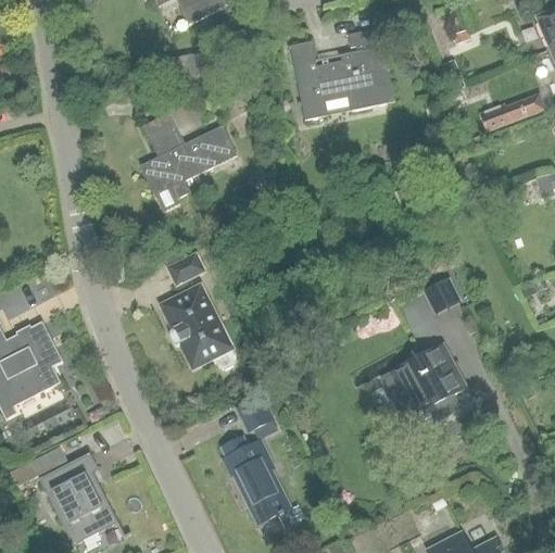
[(156,0),(160,7),(172,0),(177,0),(188,24),(227,4),(225,0),(156,0)]
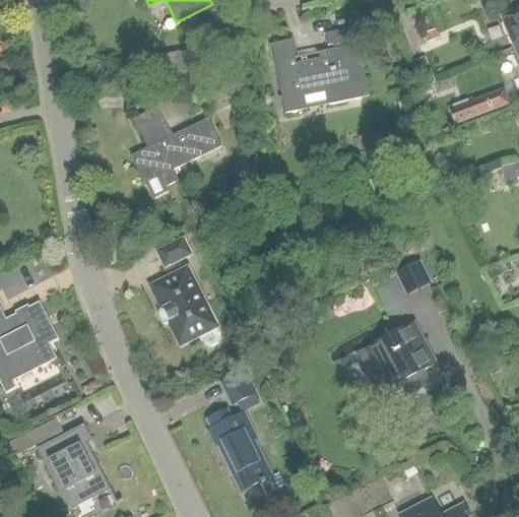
[(516,47),(518,46),(518,12),(504,19),(515,46),(516,47)]
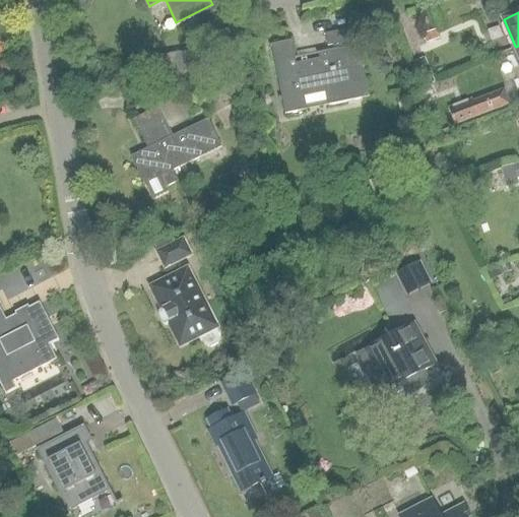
[(292,40),(272,44),(285,113),(370,95),(355,26),(326,33),(328,45),(333,44),(334,49),(319,52),(320,58),(297,63),(292,40)]
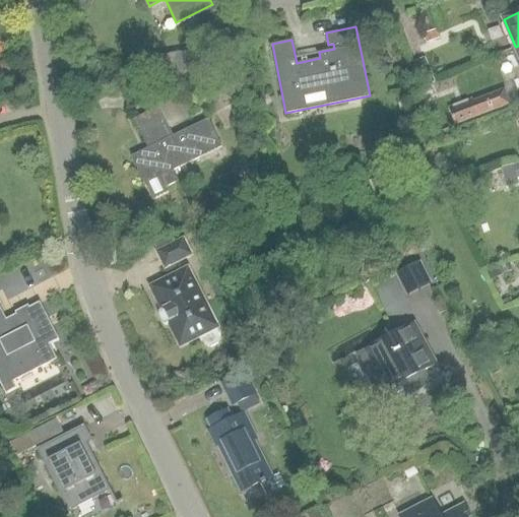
[(437,28),(425,33),(428,41),(440,37),(437,28)]
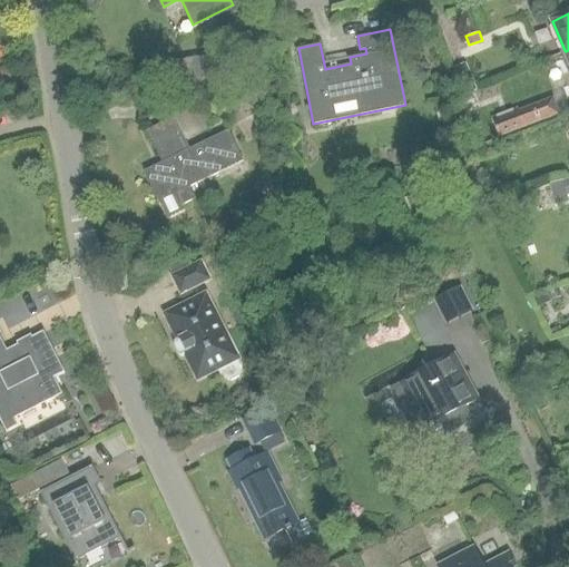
[(556,91),(492,116),(500,135),(562,111),(556,91)]
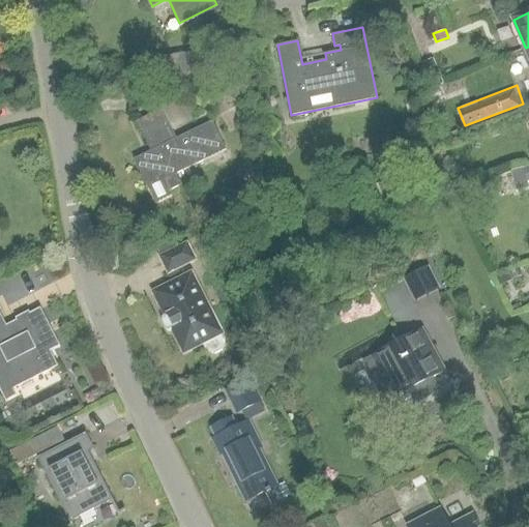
[(149,148),(134,155),(155,201),(172,193),(170,187),(185,180),(180,169),(227,147),(213,117),(176,135),(163,106),(136,118),(149,148)]
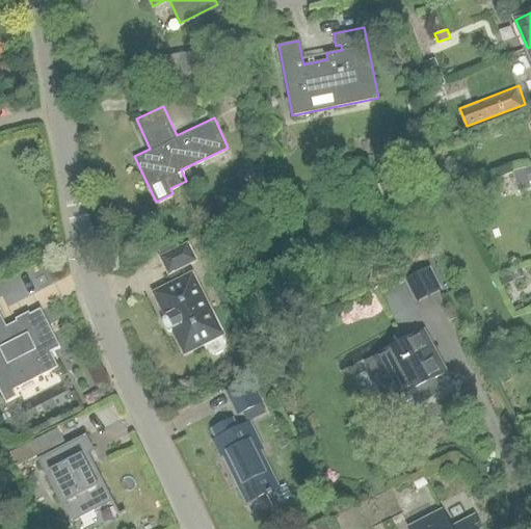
[(526,167),(513,170),(515,179),(528,176),(526,167)]
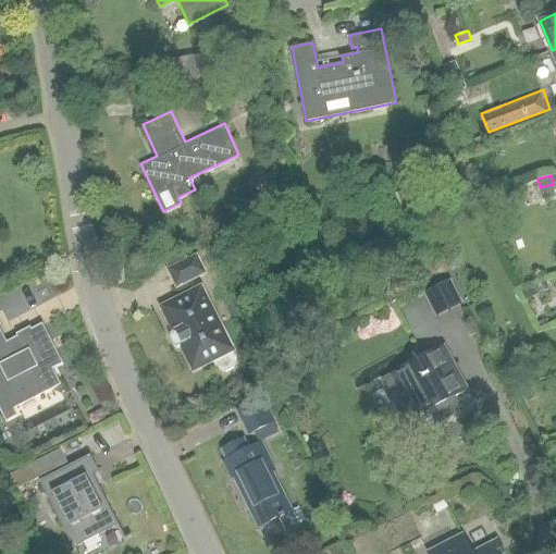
[(198,251),(168,268),(177,287),(208,272),(198,251)]
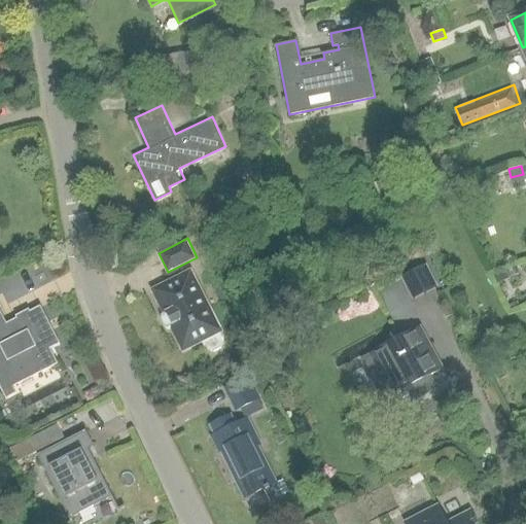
[(429,262),(402,274),(413,297),(440,283),(429,262)]
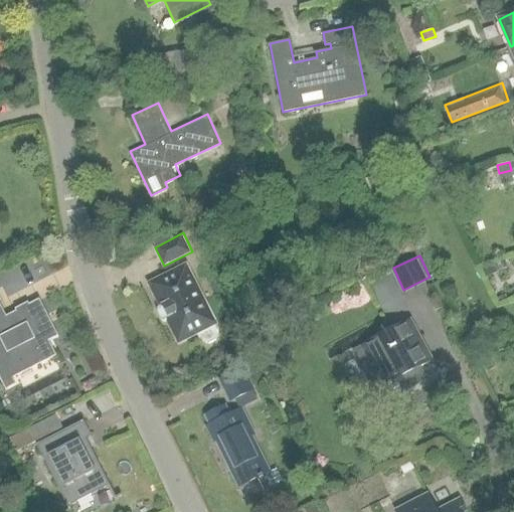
[(152,283),(179,339),(196,330),(199,336),(208,342),(215,338),(216,335),(217,331),(216,328),(185,267),(152,283)]
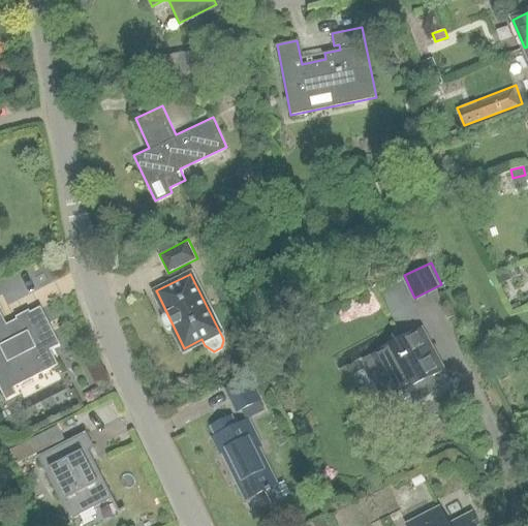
[(13,314),(16,316),(6,321),(0,309),(0,387),(5,398),(17,392),(12,384),(57,362),(50,347),(60,342),(40,304),(30,309),(29,307),(13,314)]
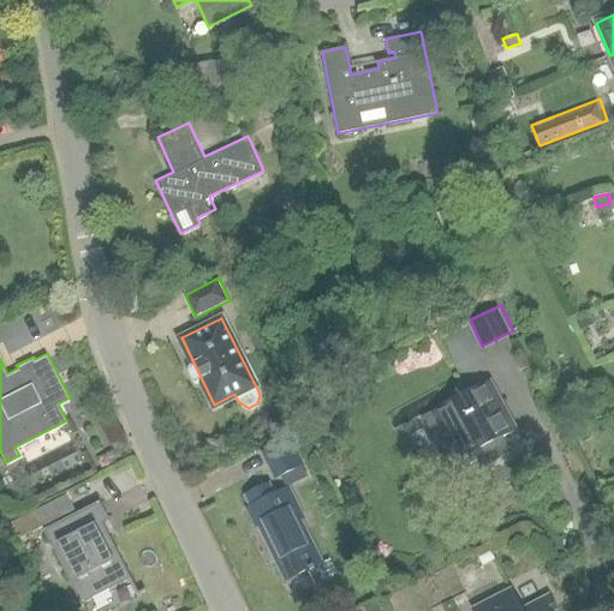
[(454,465),(477,453),(484,466),(512,451),(504,438),(520,430),(493,377),(425,412),(454,465)]
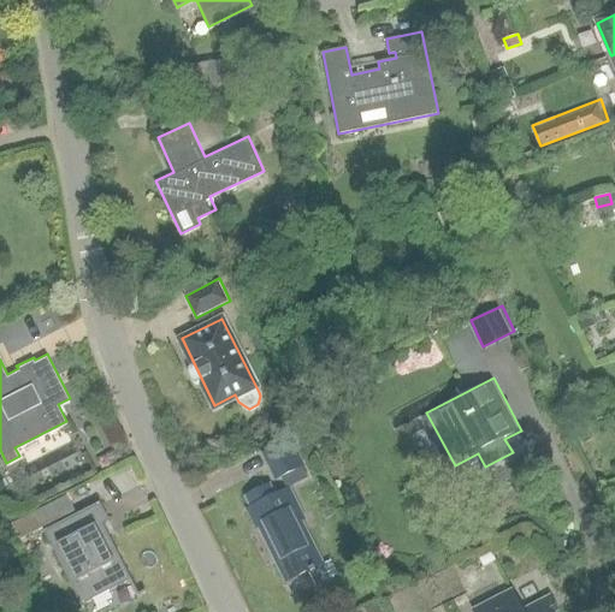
[(293,438),(262,452),(275,479),(305,463),(293,438)]
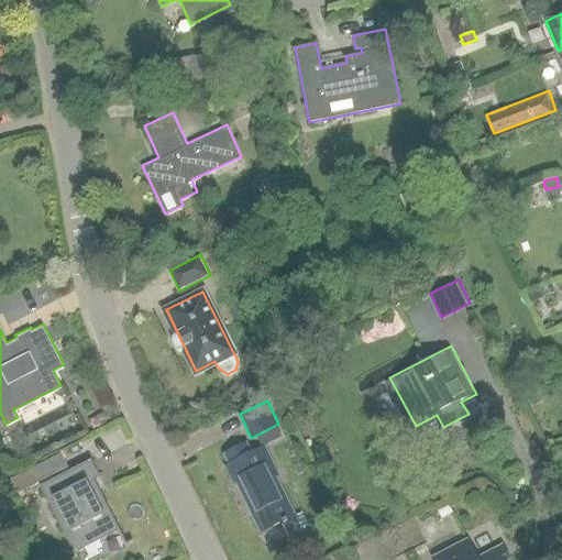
[(253,451),(248,439),(222,451),(229,463),(226,465),(233,482),(239,479),(254,511),(251,512),(261,530),(285,518),(294,535),(302,530),(294,514),(273,470),(275,469),(264,447),(253,451)]
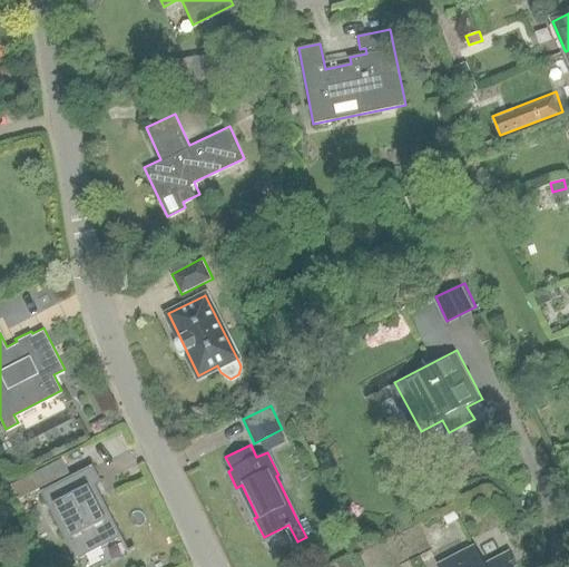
[(62,458),(26,477),(32,491),(70,472),(62,458)]
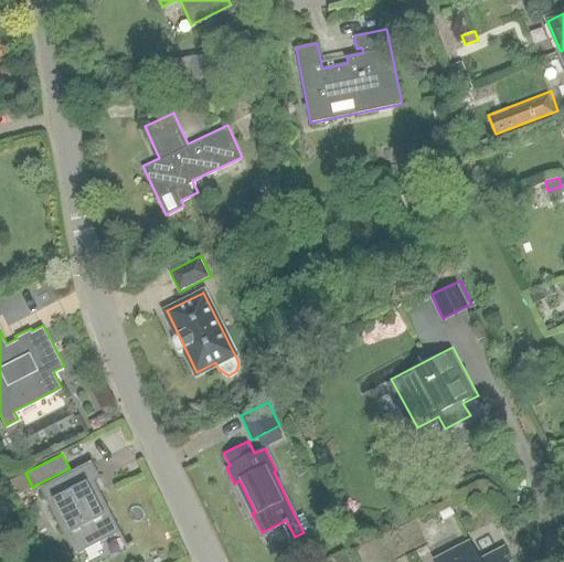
[(99,475),(92,458),(40,485),(74,553),(120,530),(94,478),(99,475)]
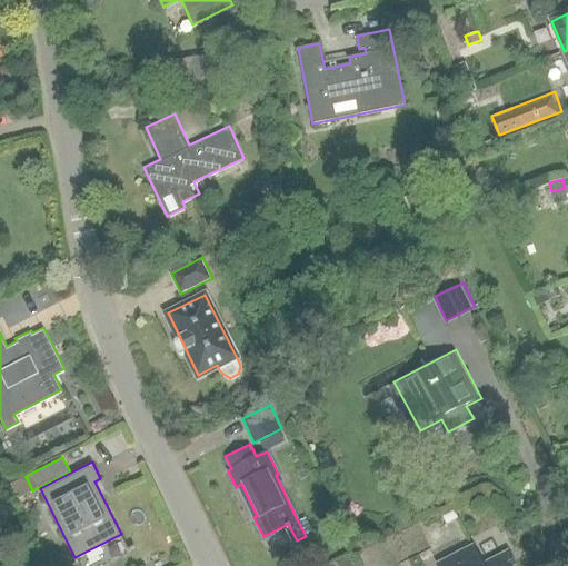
[(454,505),(441,510),(446,522),(459,516),(454,505)]
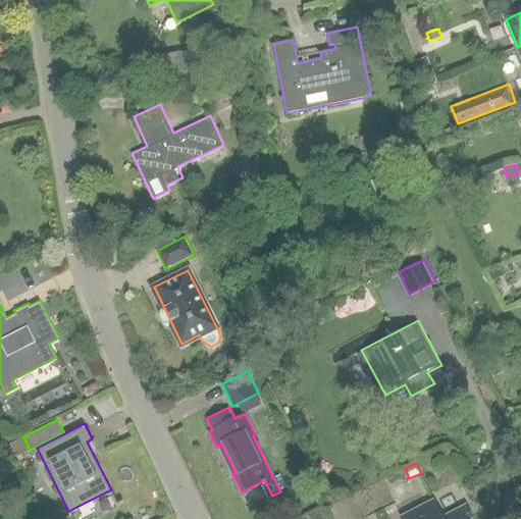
[(470,518),(474,517),(468,504),(444,516),(435,499),(403,514),(405,518),(470,518)]
